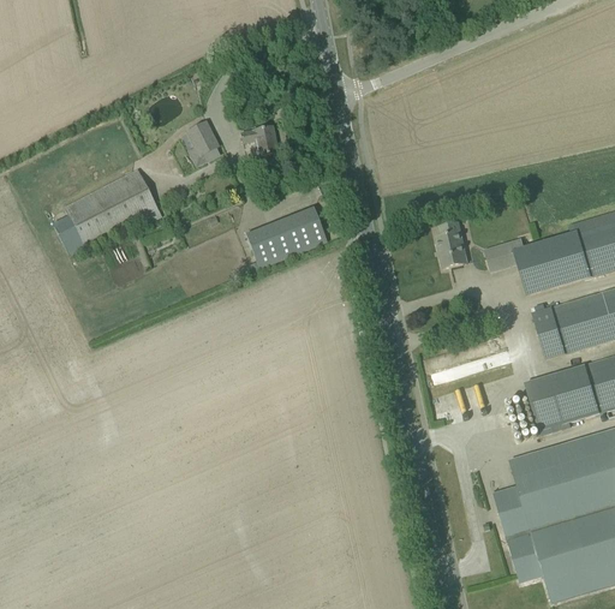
[(206,119),(186,129),(199,154),(218,144),(206,119)]
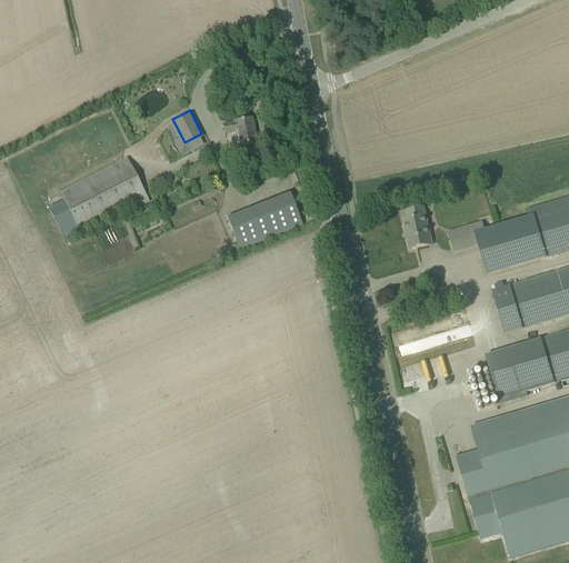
[(238,128),(240,142),(257,139),(251,114),(223,120),(226,130),(238,128)]
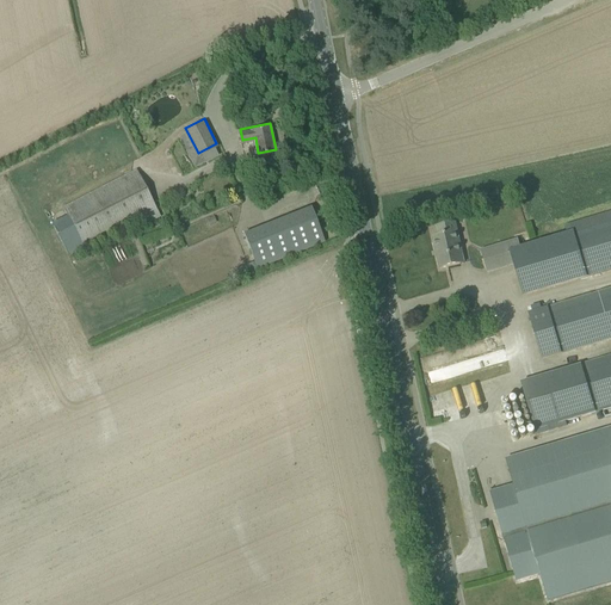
[(264,164),(255,168),(260,177),(269,172),(264,164)]
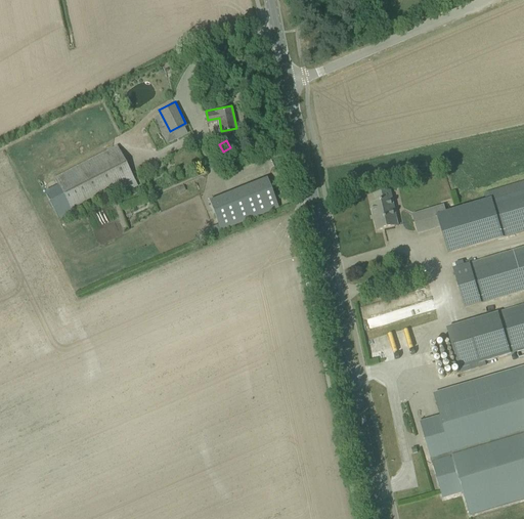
[(54,174),(71,208),(119,184),(122,190),(137,182),(117,142),(54,174)]
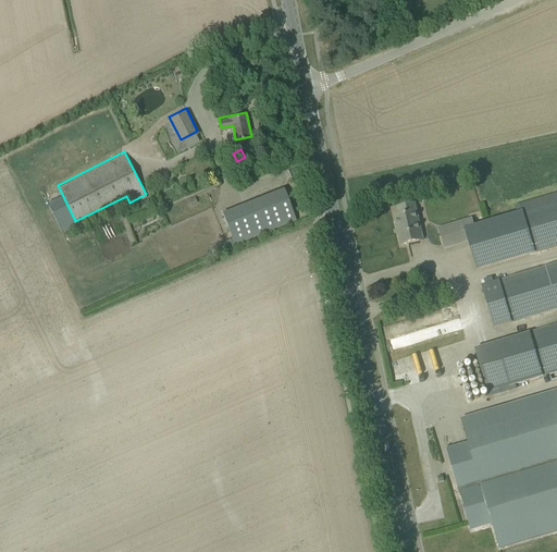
[(222,209),(234,241),(296,217),(283,185),(222,209)]
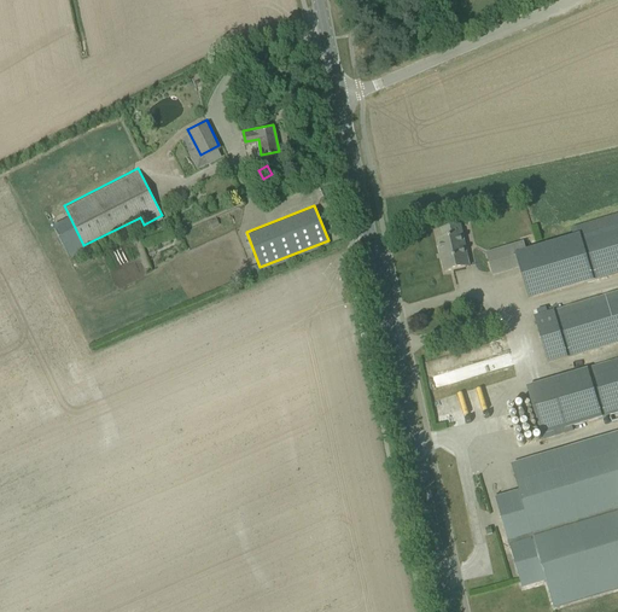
[(617,208),(576,221),(578,229),(525,245),(523,238),(503,244),(505,249),(488,254),(493,270),(519,262),(529,293),(617,267),(617,208)]
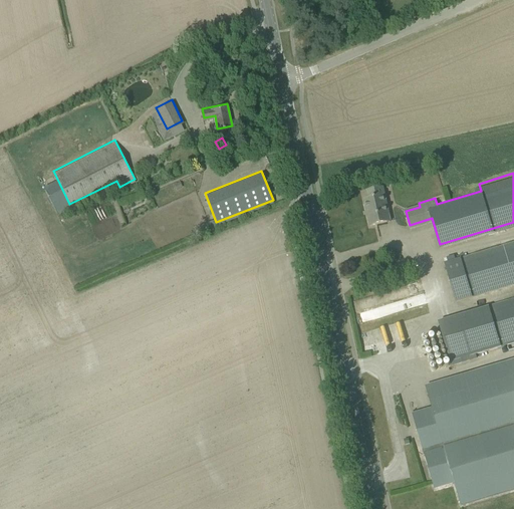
[(363,195),(369,222),(387,218),(382,201),(386,200),(383,190),(381,183),(366,187),(368,194),(363,195)]
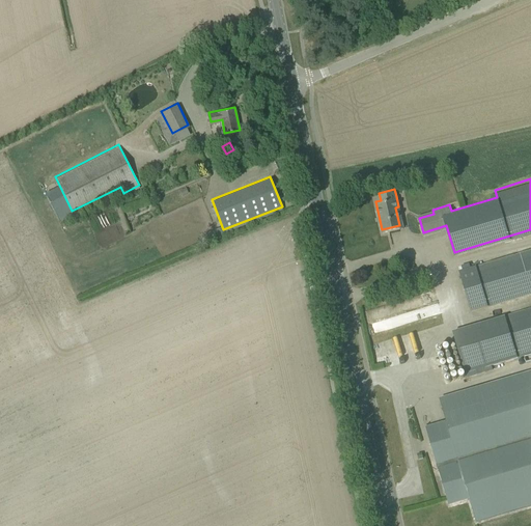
[(459,268),(471,308),(530,289),(530,246),(470,265),(463,267),(459,268)]
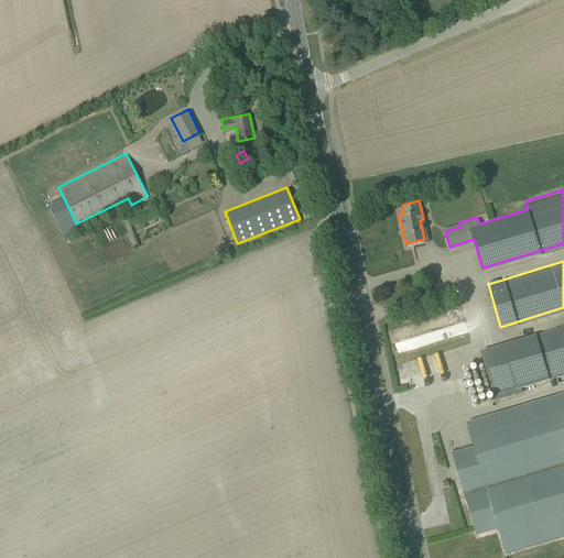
[(494,392),(495,392),(496,396),(506,393),(505,389),(563,371),(563,323),(480,349),(494,392)]
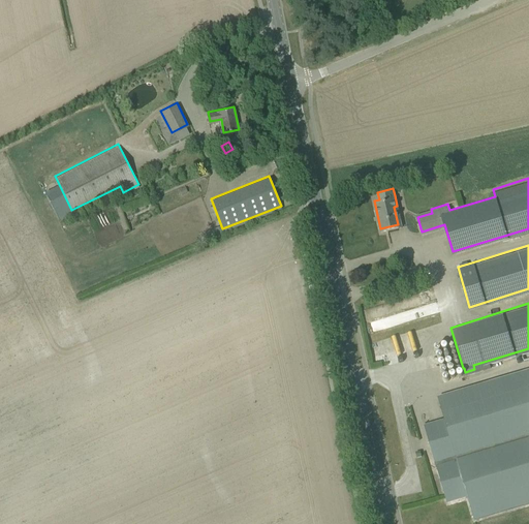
[(528,499),(528,366),(437,393),(444,417),(424,422),(446,499),(467,493),(473,516),(528,499)]
